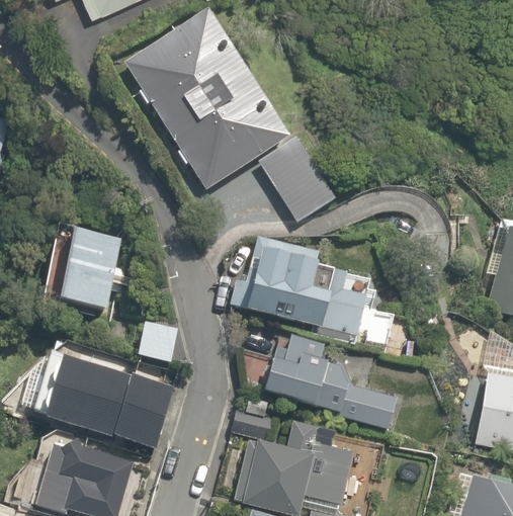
[(58,0),(71,0),(75,9),(80,7),(86,22),(137,0),(58,0)]
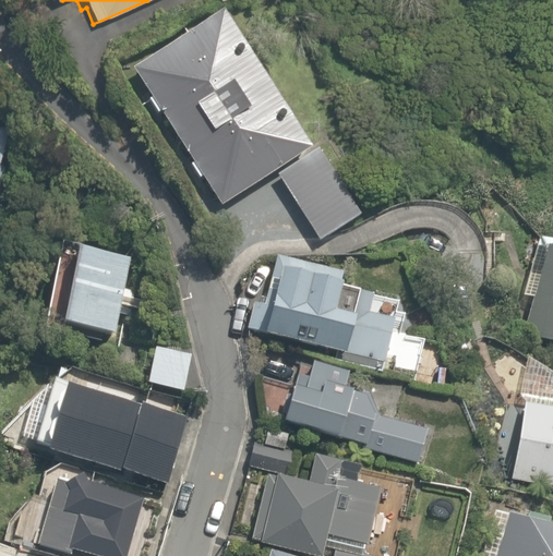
[(163,112),(193,159),(190,161),(200,179),(204,176),(221,203),(312,144),(224,5),(133,64),(152,94),(147,96),(159,115),(163,112)]
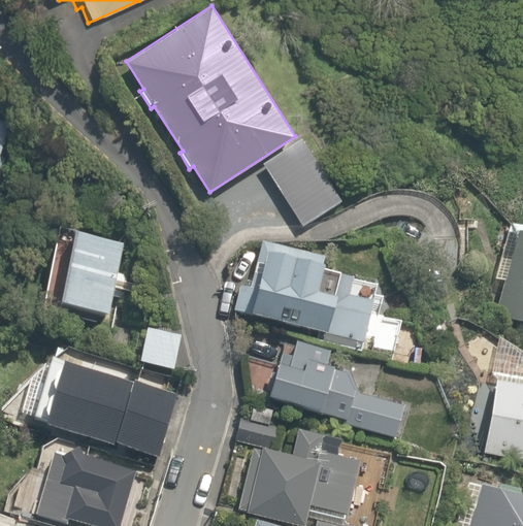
[(303,136),(263,163),(305,227),(345,200),(303,136)]
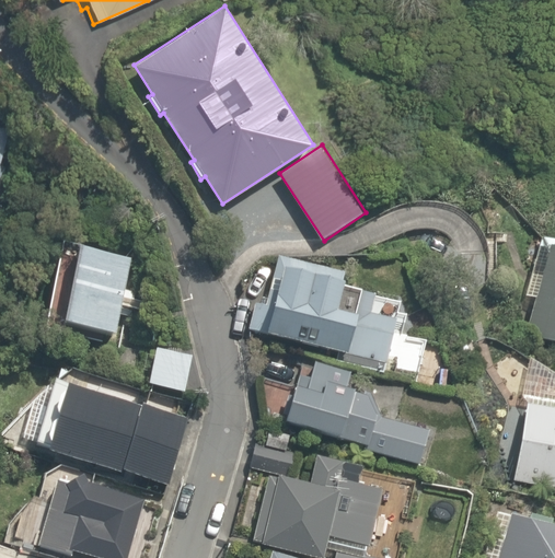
[(554,244),(553,244),(542,241),(528,293),(542,298),(531,334),(554,340),(554,244)]
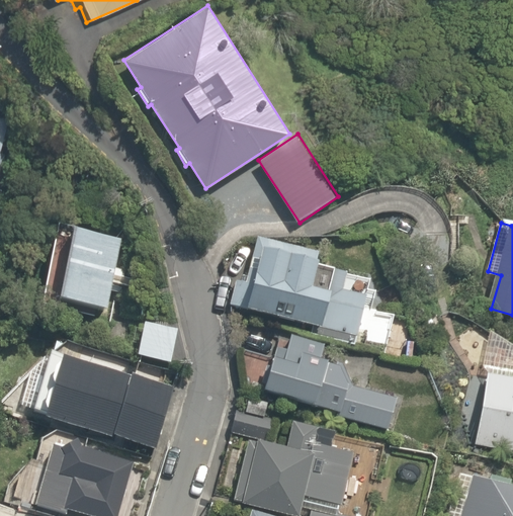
[(131,266),(116,264),(121,239),(68,229),(65,241),(54,239),(43,297),(108,310),(113,281),(126,284),(131,266)]
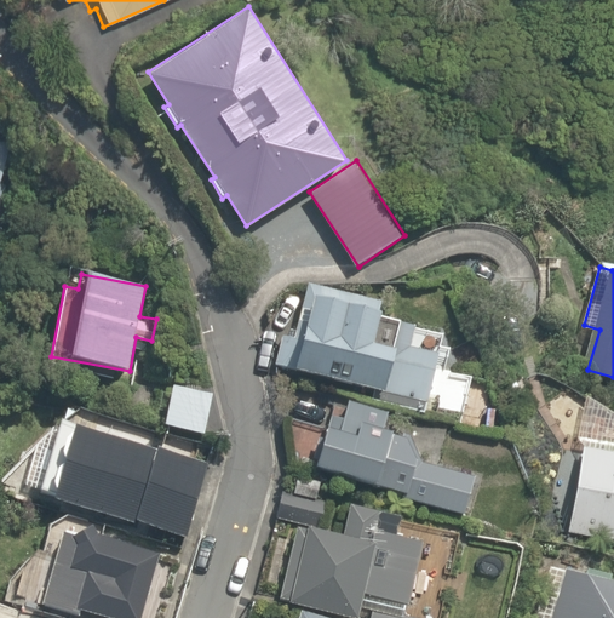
[(308,296),(290,372),(425,405),(436,359),(390,348),(371,343),(378,313),(308,296)]
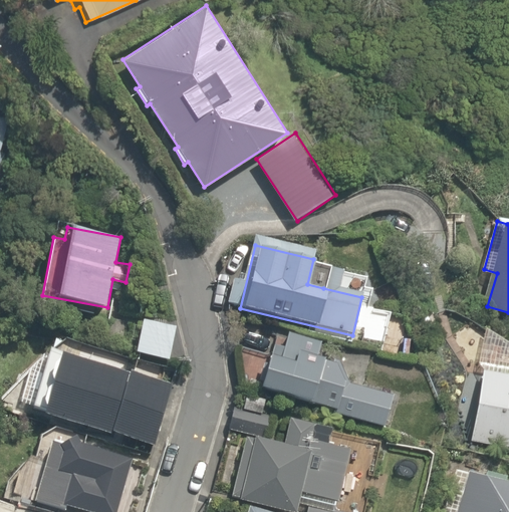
[(373,311),(365,340),(382,344),(378,353),(418,363),(429,326),(373,311)]
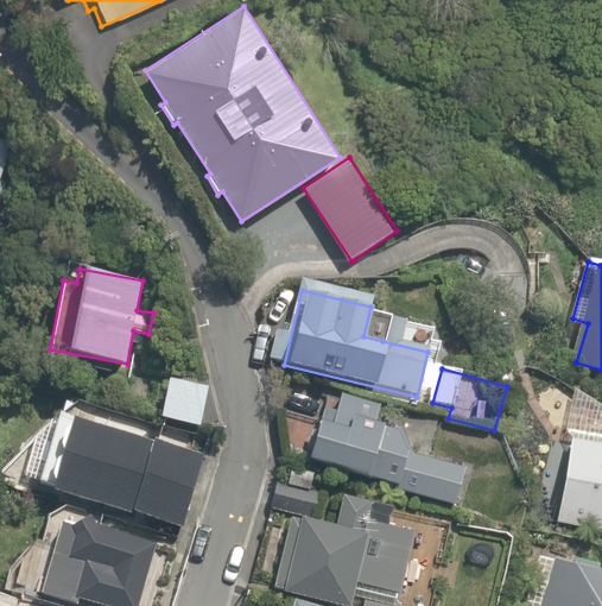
[(217,385),(173,378),(168,418),(211,424),(217,385)]
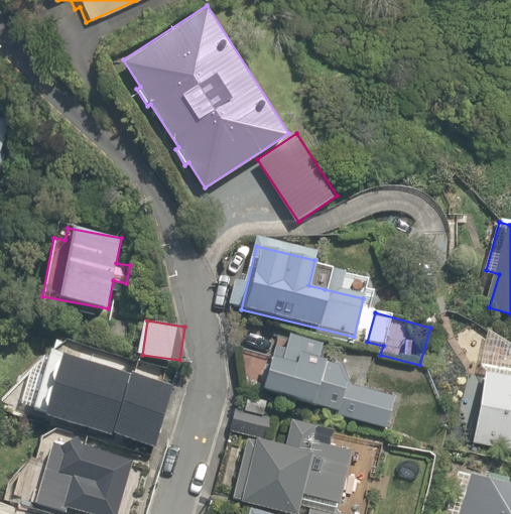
[(350,374),(352,364),(272,343),(260,389),(338,409),(337,414),(386,427),(394,395),(353,385),(355,375),(350,374)]
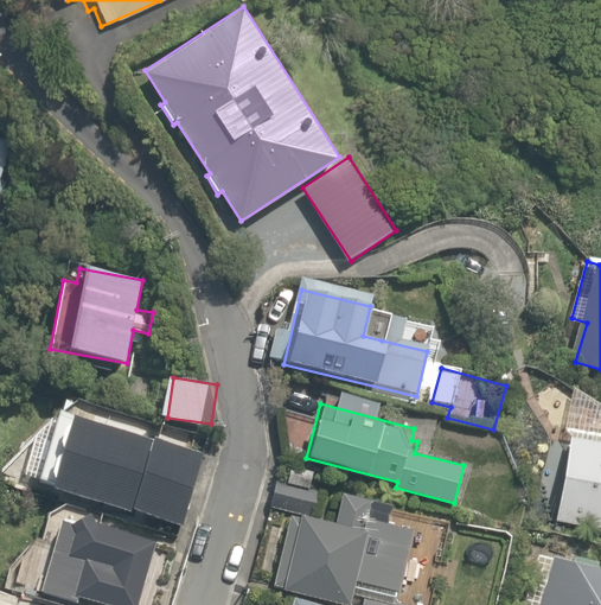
[(57,411),(36,486),(34,491),(62,498),(63,495),(187,530),(209,454),(57,411)]
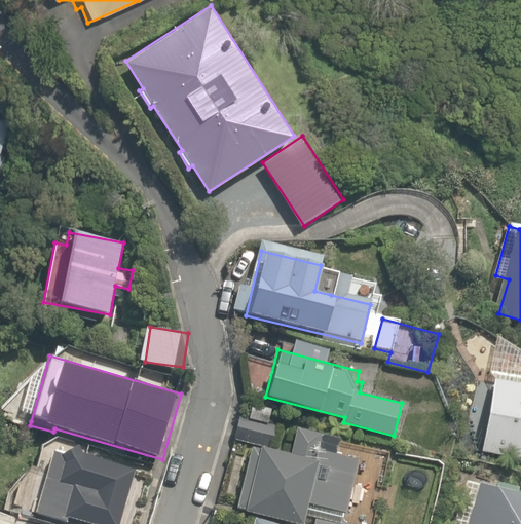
[(520,371),(496,368),(484,452),(520,457),(520,371)]
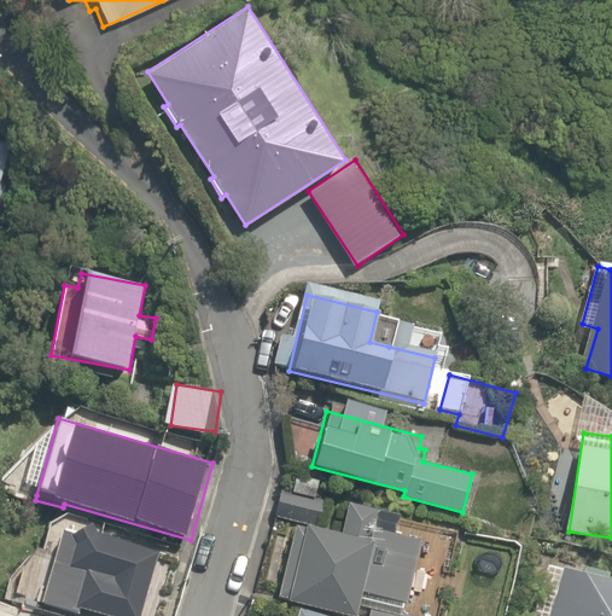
[(145,615),(163,555),(64,524),(41,599),(97,615),(145,615)]
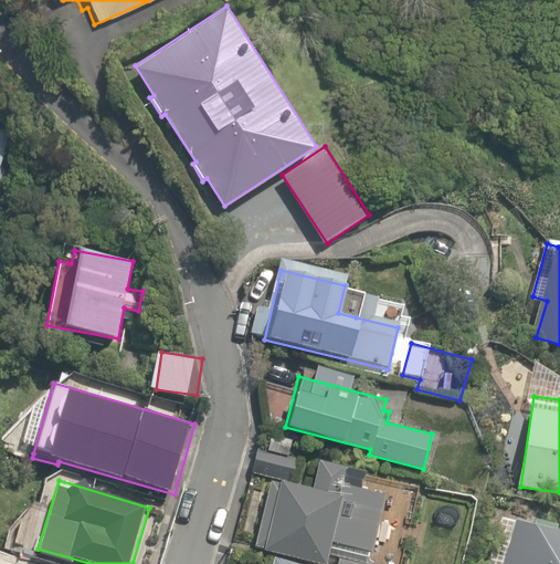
[(263,545),(331,559),(334,542),(374,550),(384,502),(275,481),(263,545)]
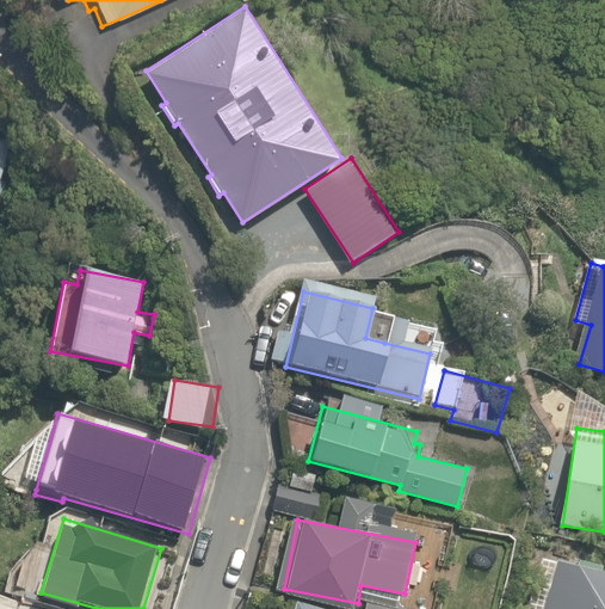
[(604,571),(563,558),(547,608),(604,608),(604,571)]
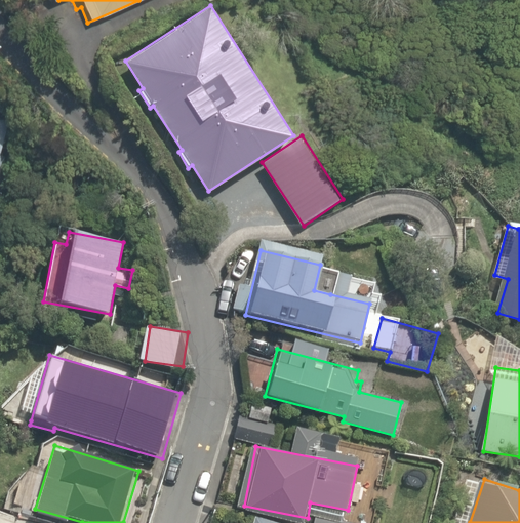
All buildings are outlined.
